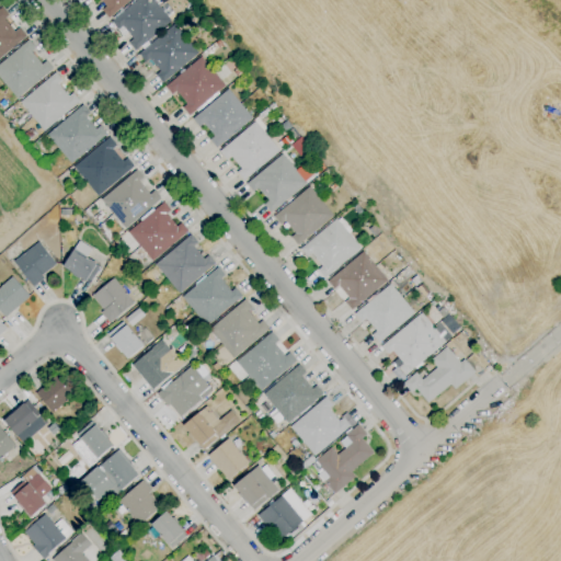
[(130,0),(109,19),(102,11),(106,7),(101,0),(130,0)]
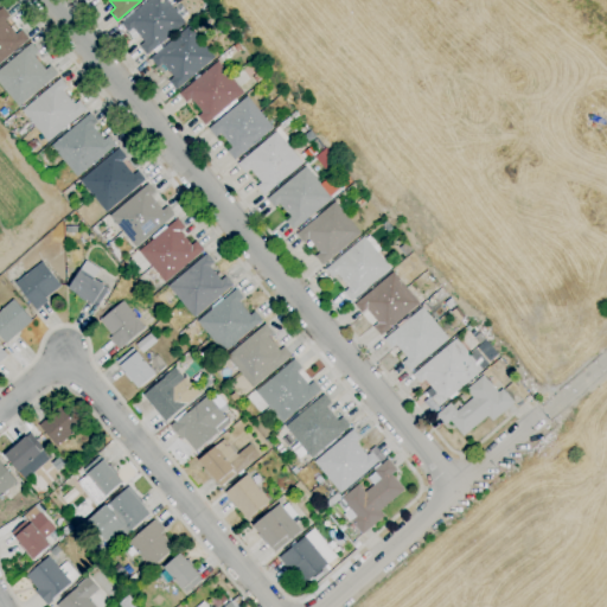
[(147,56),(139,46),(145,43),(133,29),(128,32),(121,24),(148,0),(166,0),(186,24),(147,56)]
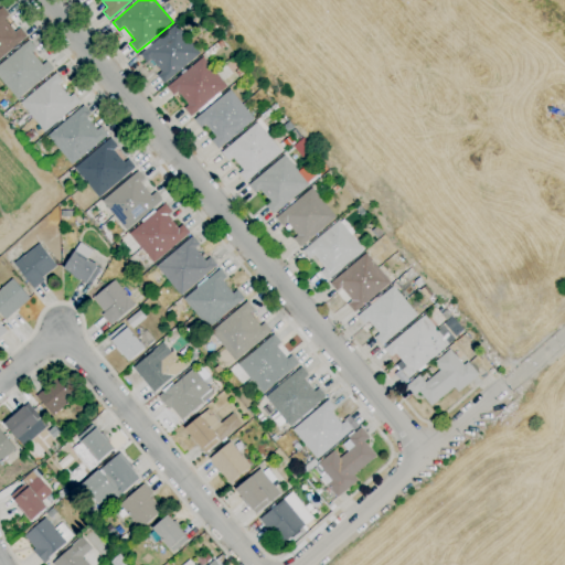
[(0,59),(0,9),(2,8),(9,16),(4,20),(14,32),(19,29),(27,38),(0,59)]
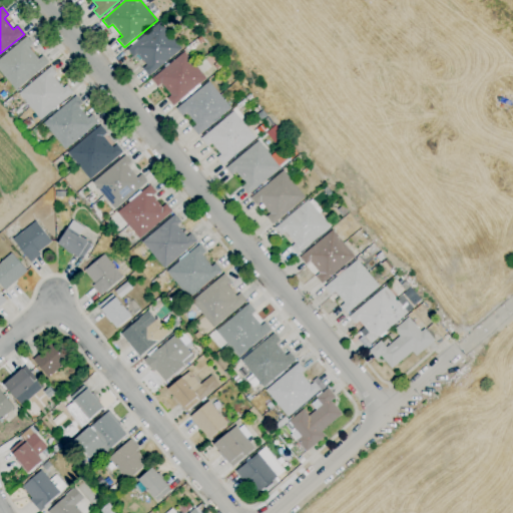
[(148,76),(142,69),(146,65),(137,54),(133,57),(127,50),(132,45),(130,43),(134,39),(136,41),(159,23),(181,49),(148,76)]
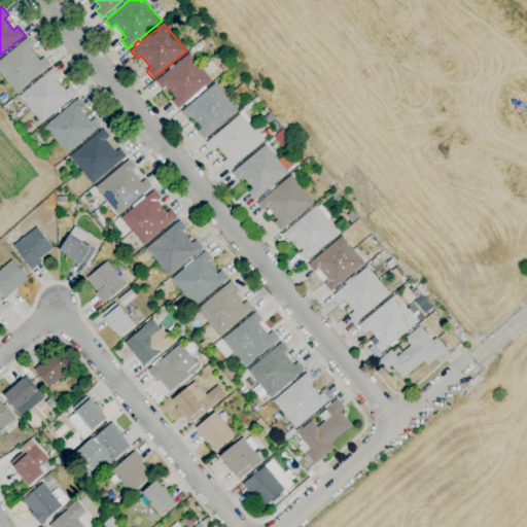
[(183,43),(178,38),(188,30),(196,39),(191,42),(188,39),(183,43)]
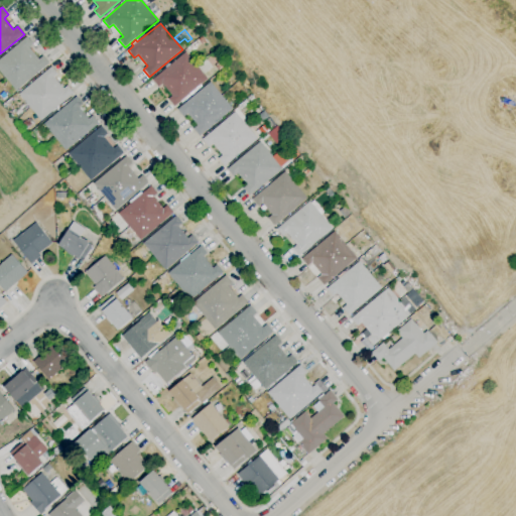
[(16,91),(0,72),(0,58),(26,37),(32,44),(28,47),(38,59),(42,56),(48,63),(16,91)]
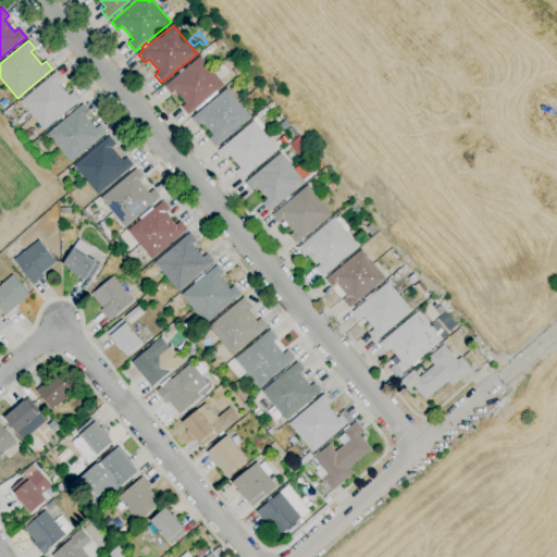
[(219,49),(213,44),(218,40),(222,46),(219,49)]
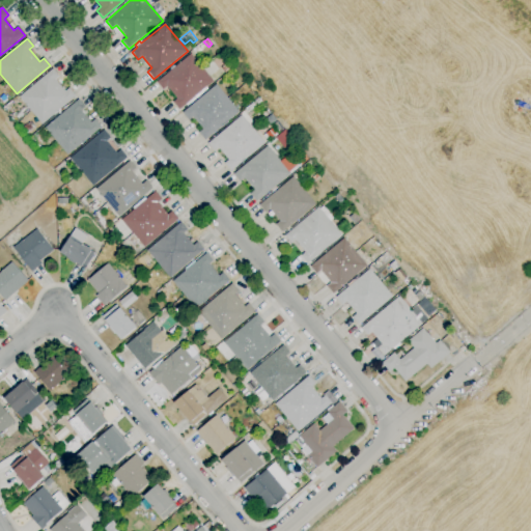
[(179,110),(173,103),(177,99),(167,86),(163,90),(157,83),(191,54),(213,82),(206,87),(207,89),(187,107),(186,105),(179,110)]
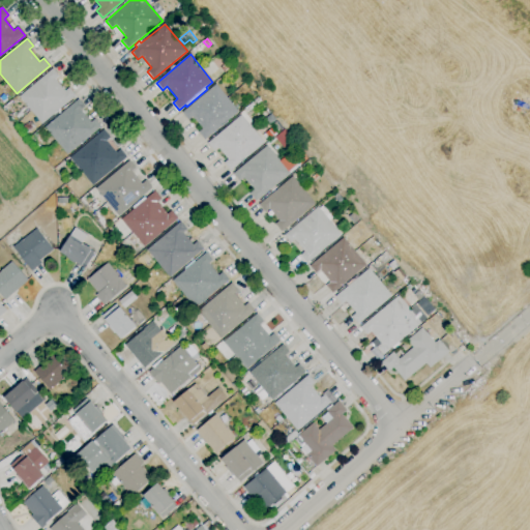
[(225,74),(221,68),(228,62),(232,67),(225,74)]
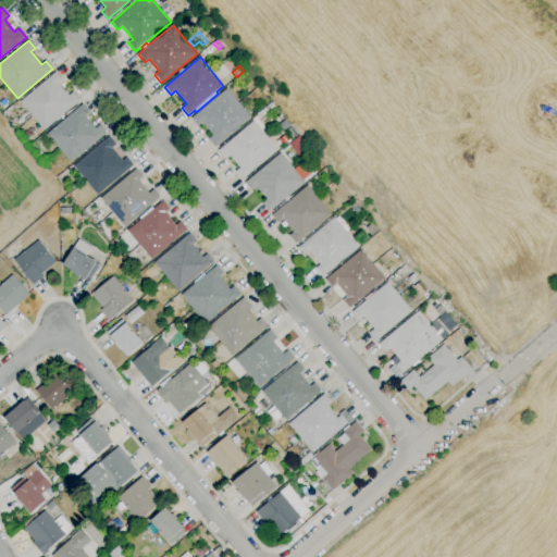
[(44,131),(20,102),(56,72),(62,81),(58,84),(69,97),(73,93),(79,101),(44,131)]
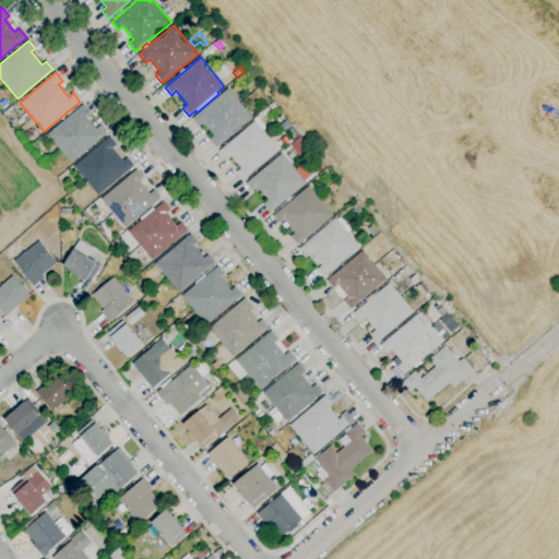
[(216,149),(210,140),(214,137),(203,123),(199,127),(192,119),(227,90),(251,118),(216,149)]
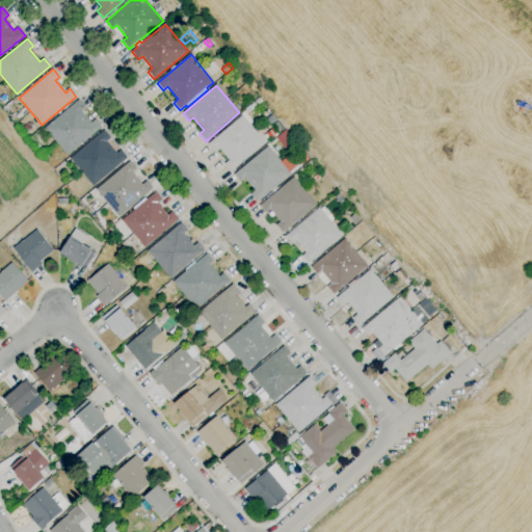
[(248,113),(245,110),(259,99),(262,102),(248,113)]
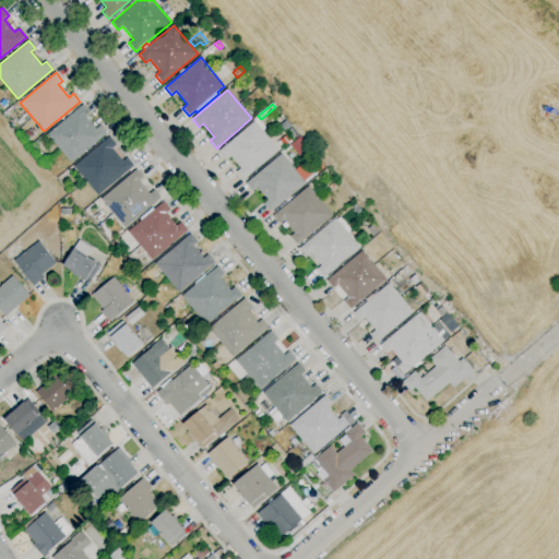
[(71,164),(47,134),(82,105),(90,113),(84,117),(95,129),(99,126),(106,133),(93,145),(94,147),(90,151),(88,150),(71,164)]
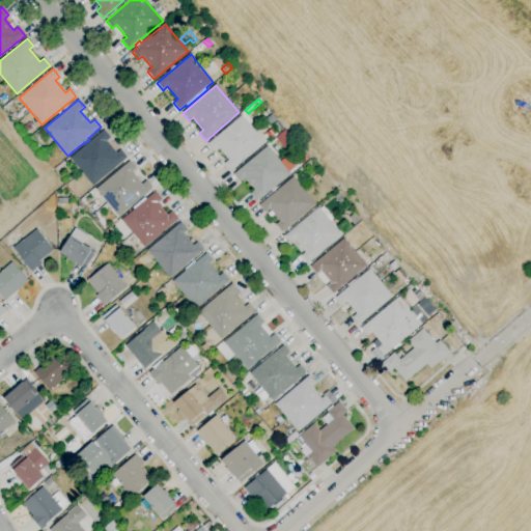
[(230,171),(224,164),(228,160),(218,148),(214,151),(207,144),(242,115),(264,143),(230,171)]
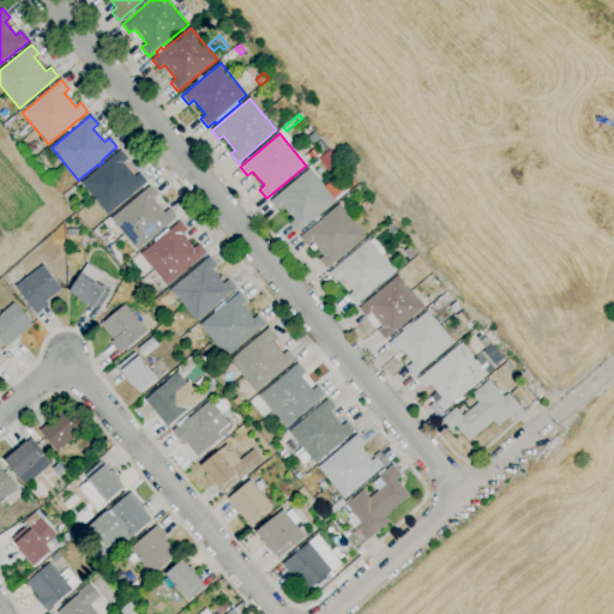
[(31,154),(26,148),(34,142),(38,148),(31,154)]
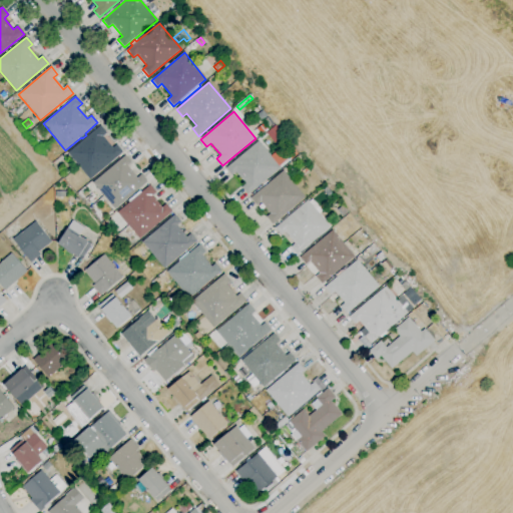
[(90,179),(68,153),(71,150),(69,148),(77,142),(78,142),(87,134),(88,136),(90,134),(88,132),(95,127),(96,129),(100,126),(106,133),(102,137),(112,148),(116,145),(122,152),(90,179)]
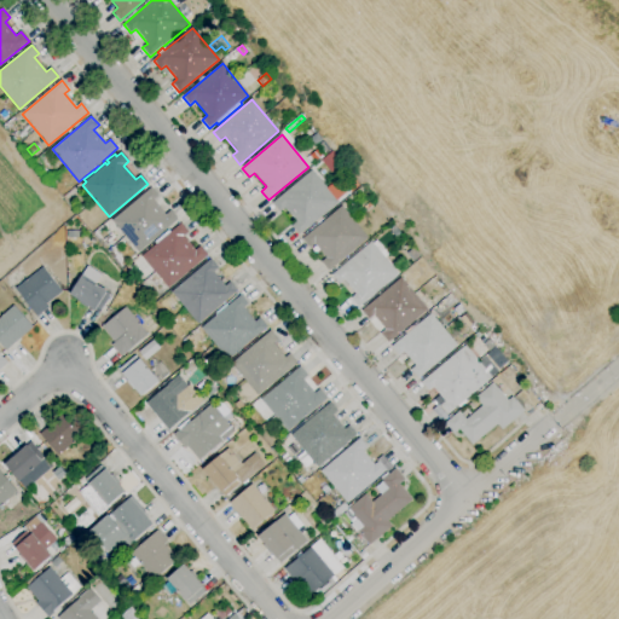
[(299,236),(291,226),(296,223),(284,208),(279,213),(272,203),(312,171),(339,202),(299,236)]
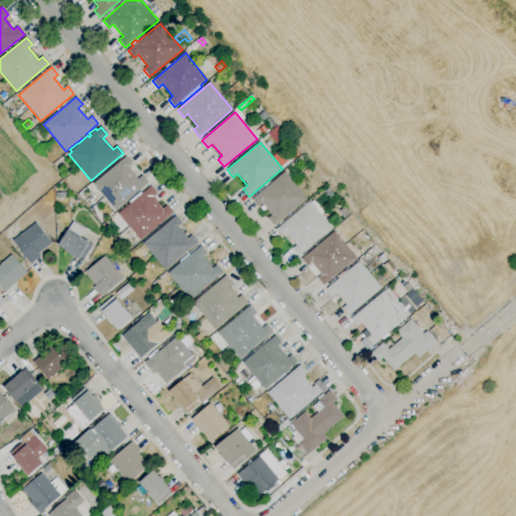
[(115,211),(93,184),(125,157),(132,164),(128,167),(138,179),(142,175),(148,183),(115,211)]
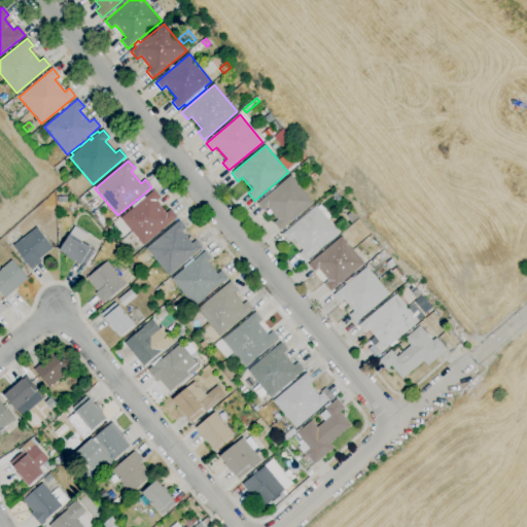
[(280,231),(274,223),(277,219),(268,208),(264,211),(257,204),(290,176),(313,203),(280,231)]
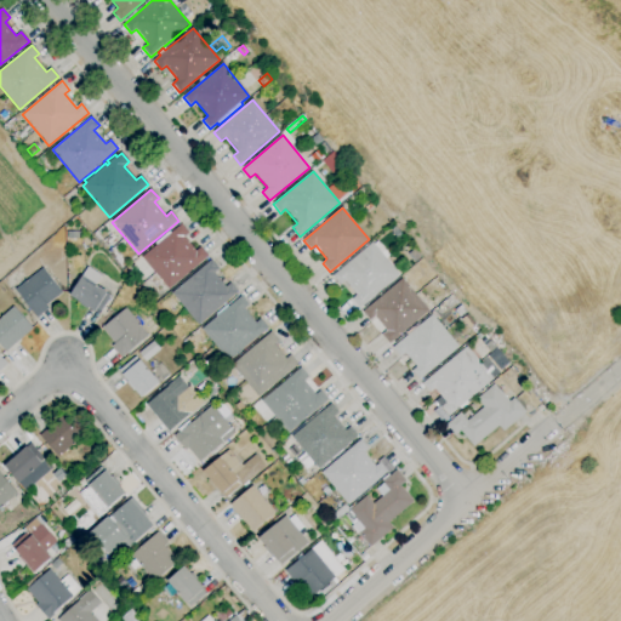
[(142,257),(181,224),(189,233),(184,238),(195,251),(200,248),(208,256),(169,290),(142,257)]
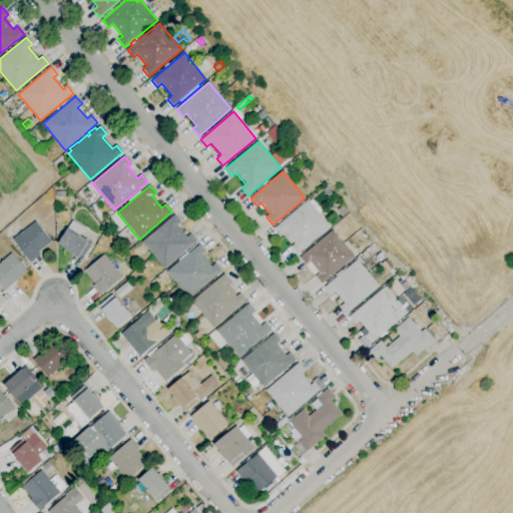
[(334,208),(332,206),(333,204),(332,203),(337,199),(340,202),(334,208)]
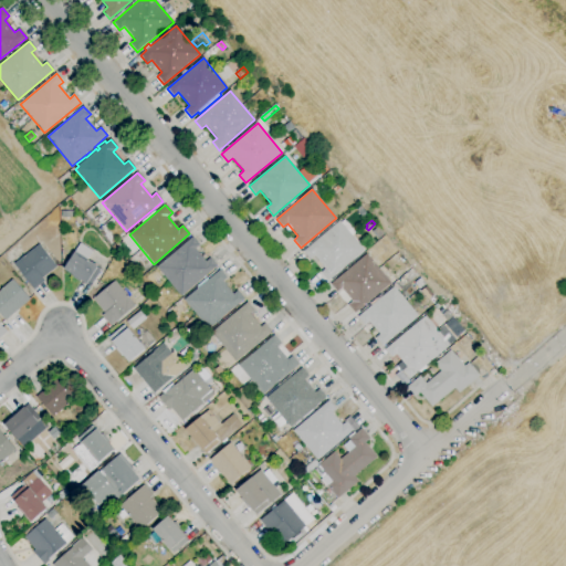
[(328,281),(321,273),(325,269),(314,257),(311,260),(304,251),(339,221),(364,251),(328,281)]
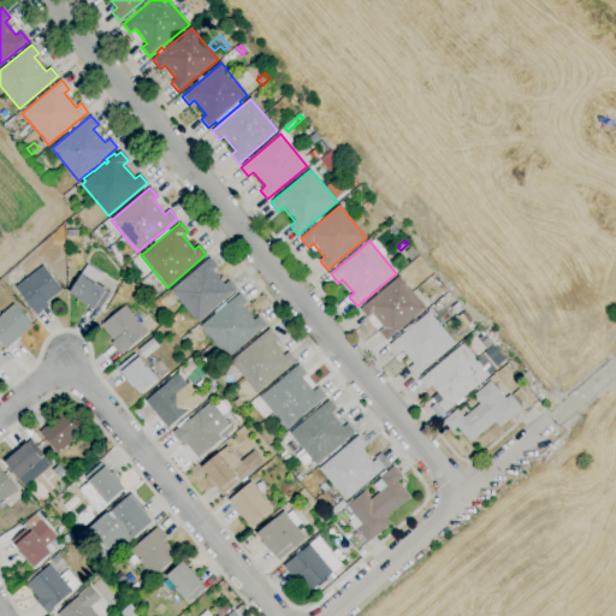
[(410,262),(403,254),(410,248),(418,256),(410,262)]
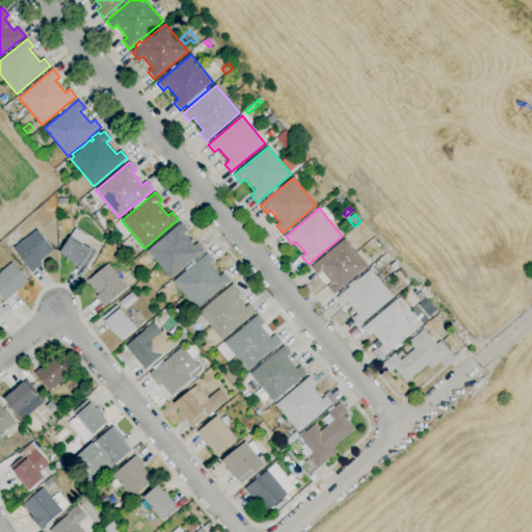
[(170,278),(148,251),(181,222),(187,231),(183,234),(193,246),(197,243),(204,250),(170,278)]
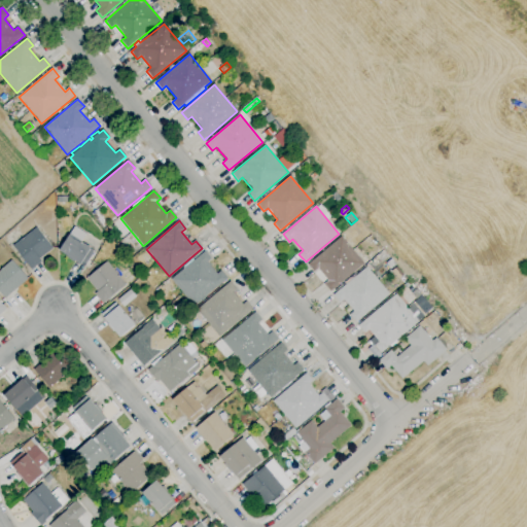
[(84,267),(60,250),(75,226),(86,235),(81,242),(95,251),(84,267)]
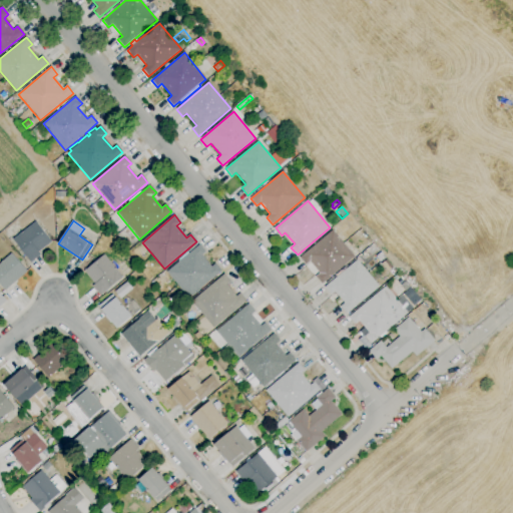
[(31,263),(13,239),(36,221),(52,241),(38,252),(40,255),(31,263)]
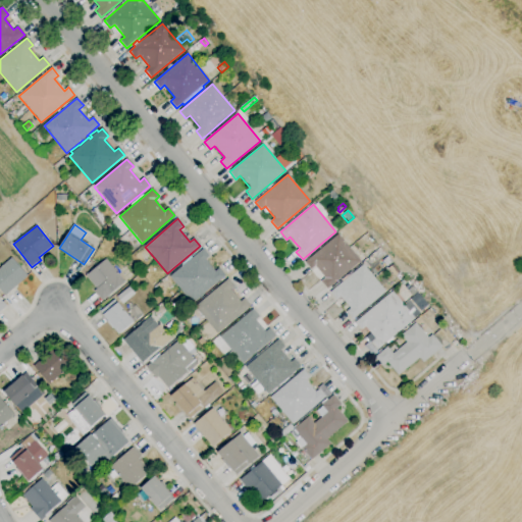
[(327,289),(321,281),(325,278),(315,266),(311,270),(305,262),(337,235),(361,261),(327,289)]
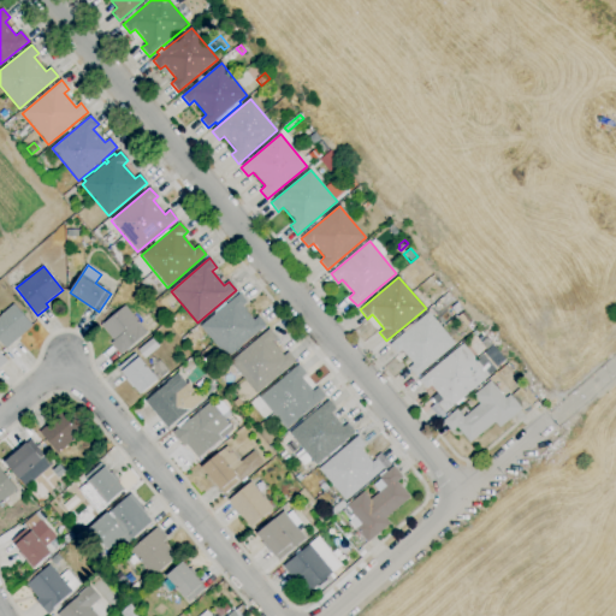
[(226,359),(200,327),(217,314),(214,312),(225,302),(226,304),(240,294),(247,302),(242,307),(254,320),(259,317),(266,326),(226,359)]
